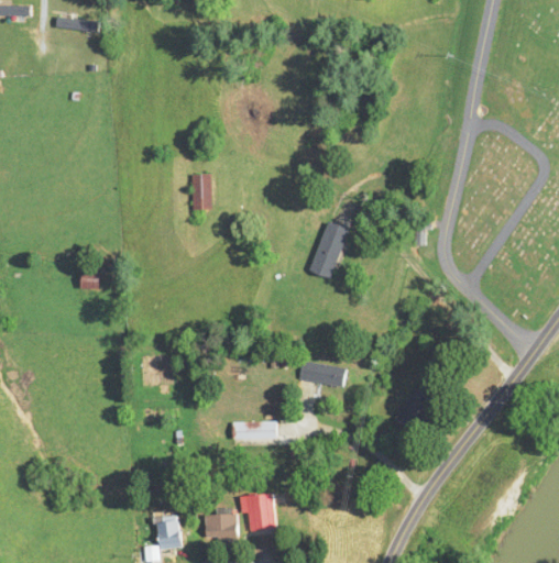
[(0,15),(29,15),(29,6),(0,6),(0,15)]
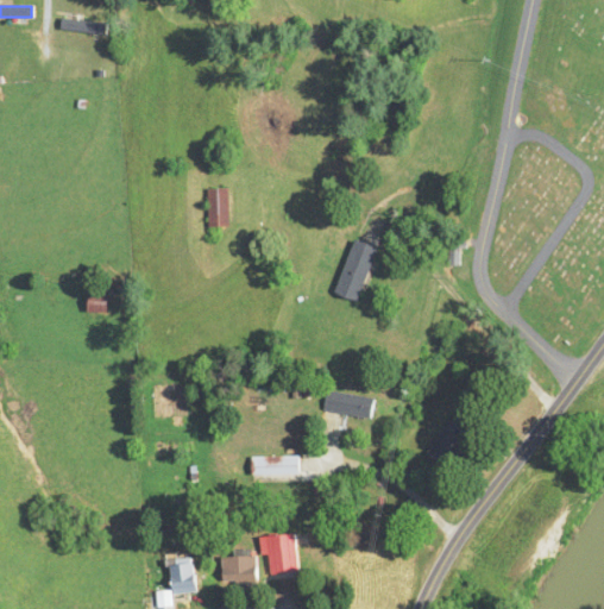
[(108,36),(109,25),(64,17),(62,27),(108,36)]
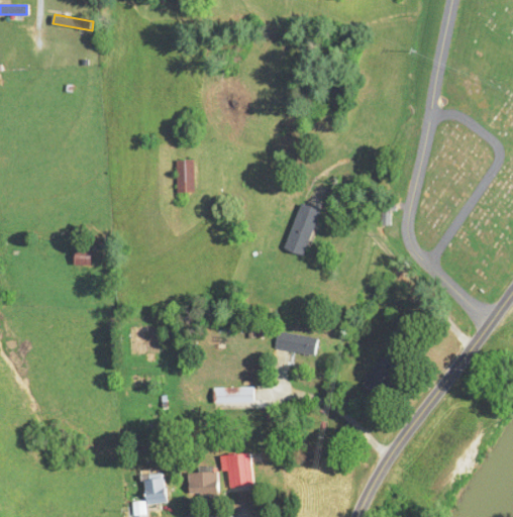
[(195,160),(178,160),(178,193),(195,193),(195,160)]
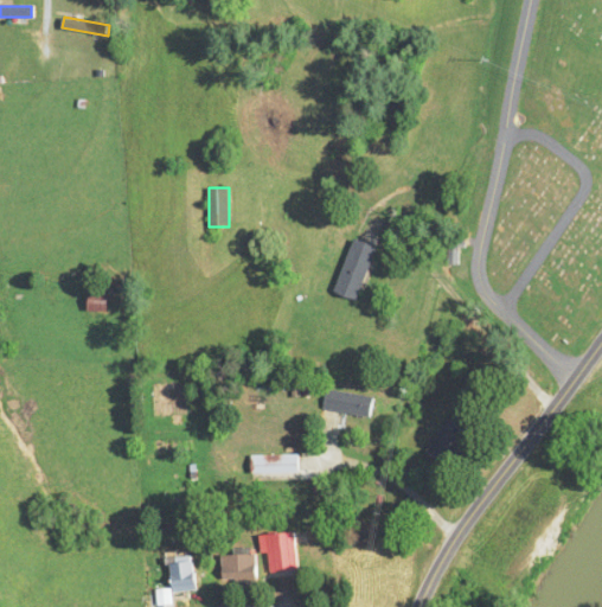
[(450,264),(463,264),(463,234),(450,234),(450,264)]
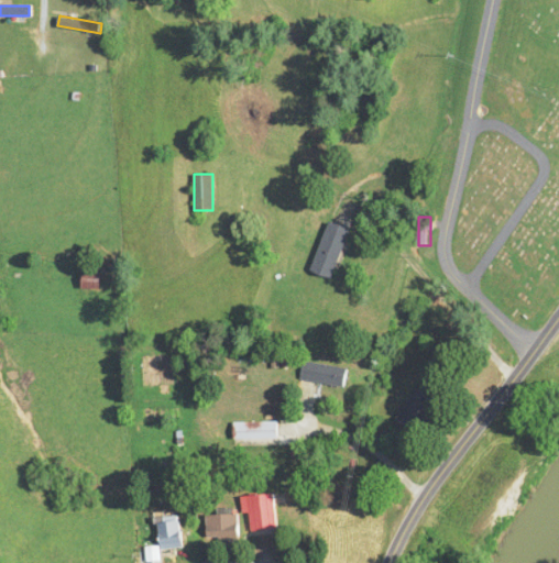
[(333,278),(346,227),(325,222),(313,274),(333,278)]
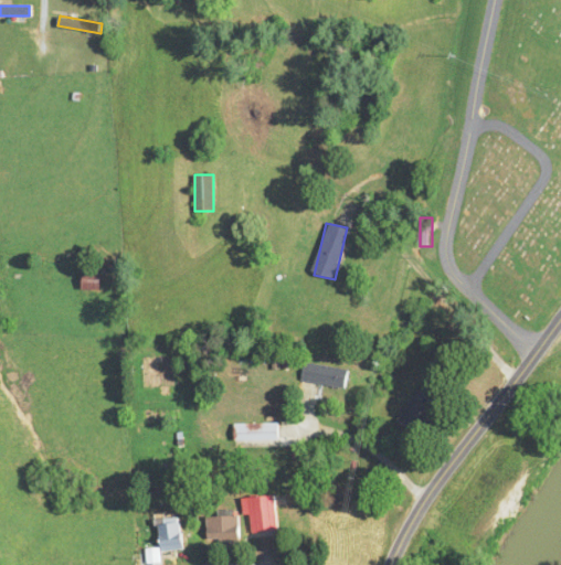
[(101,273),(82,272),(82,291),(101,291),(101,273)]
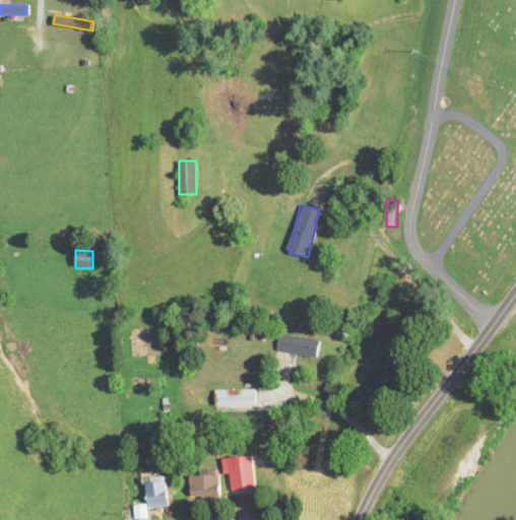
[(277,350),(318,359),(321,341),(280,333),(277,350)]
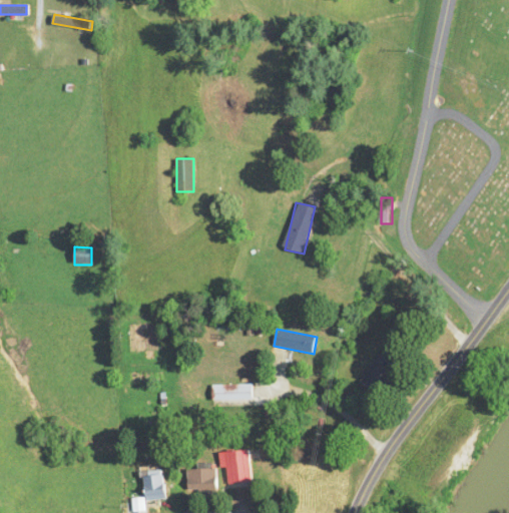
[(395,366),(382,355),(359,380),(372,392),(395,366)]
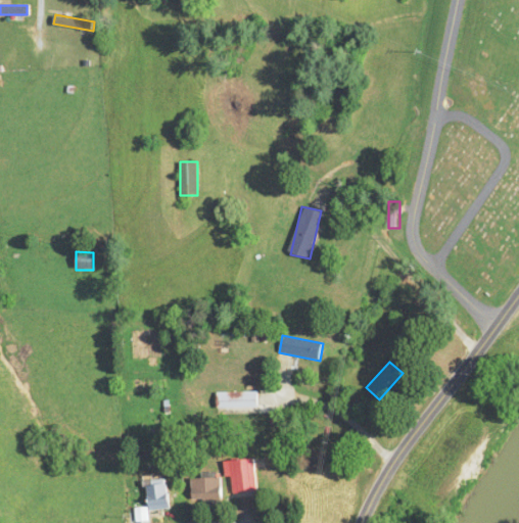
[(257,409),(257,392),(217,391),(217,409),(257,409)]
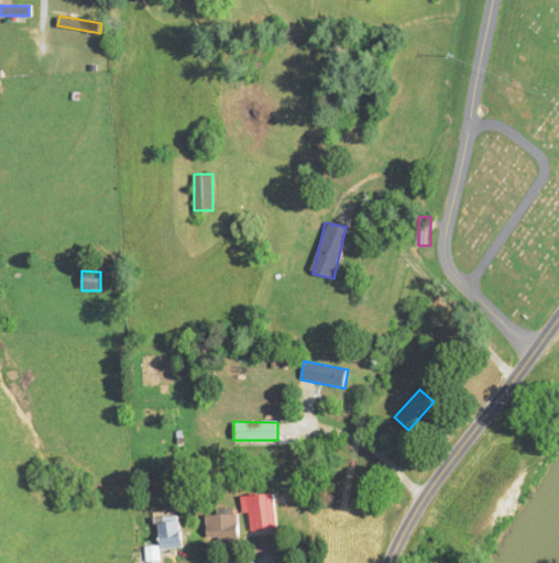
[(250,530),(276,529),(274,494),(241,496),(242,516),(249,516),(250,530)]
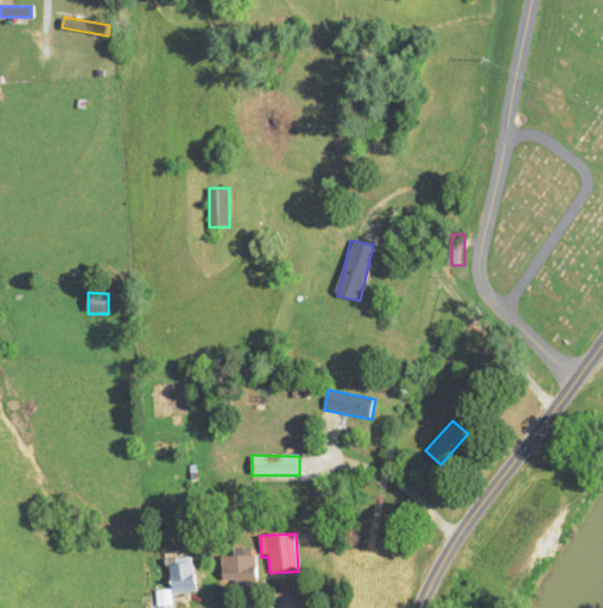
[(166,556),(170,594),(196,591),(192,553),(166,556)]
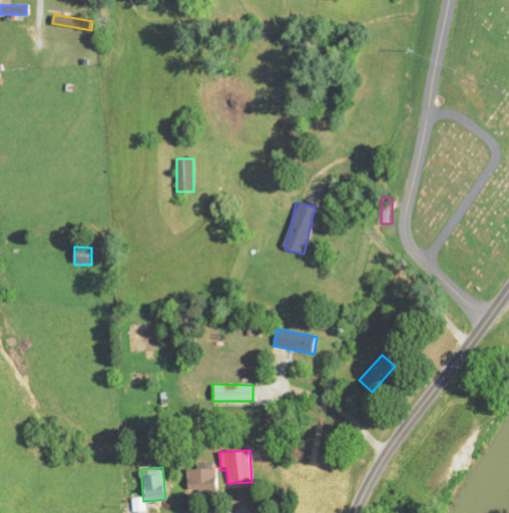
[(217,492),(217,468),(186,468),(186,492),(217,492)]
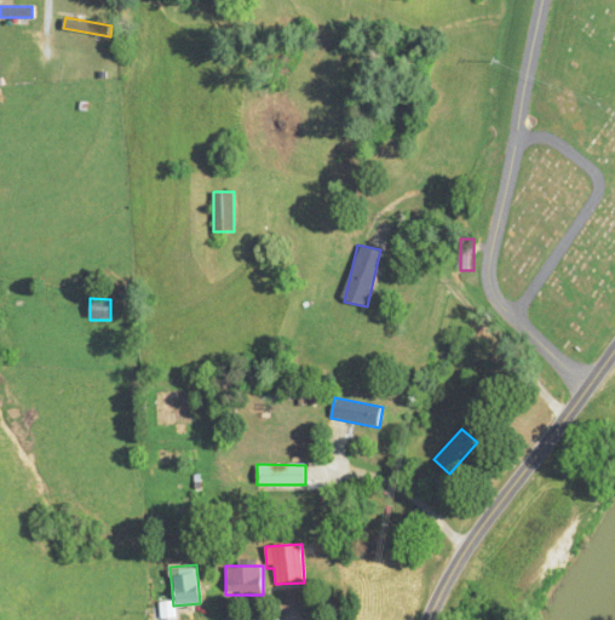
All buildings are outlined.
